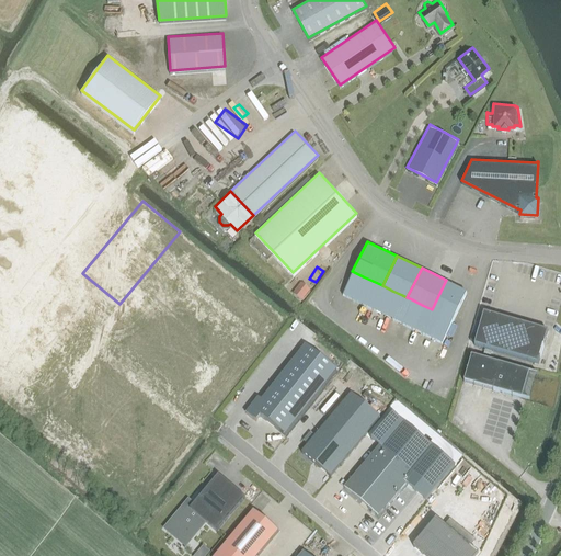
[(353,296),(363,276),(352,271),(343,291),(353,296)]
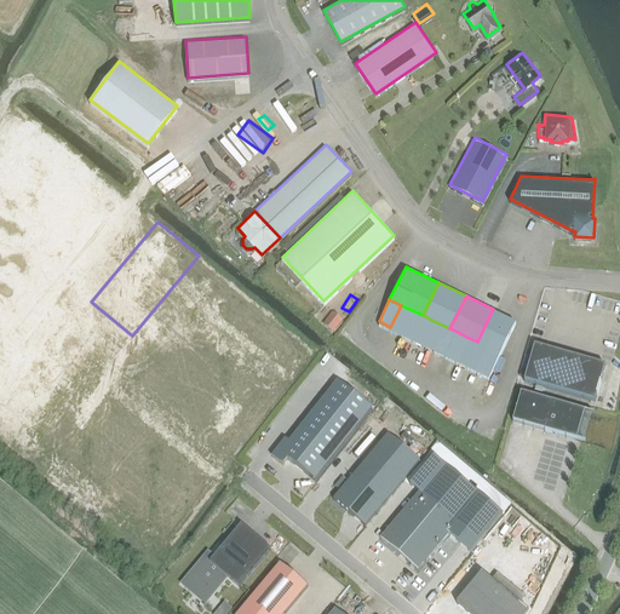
[(401,332),(412,310),(401,305),(390,327),(401,332)]
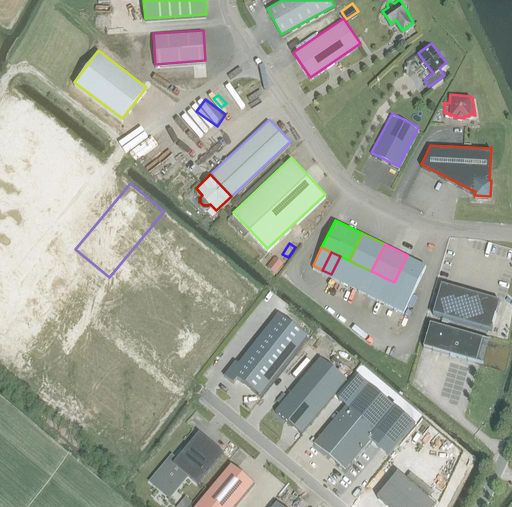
[(274,254),(267,263),(276,270),(283,260),(274,254)]
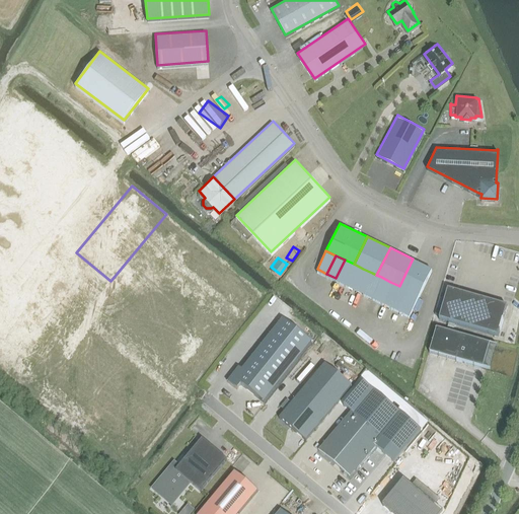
[(418,295),(431,268),(413,259),(399,286),(409,290),(418,295)]
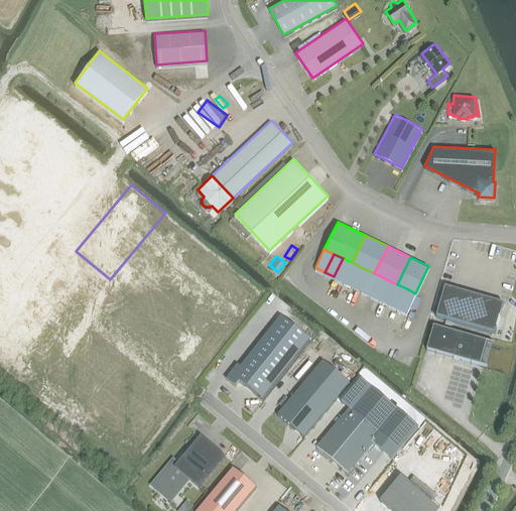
[(343,280),(352,262),(343,258),(334,276),(343,280)]
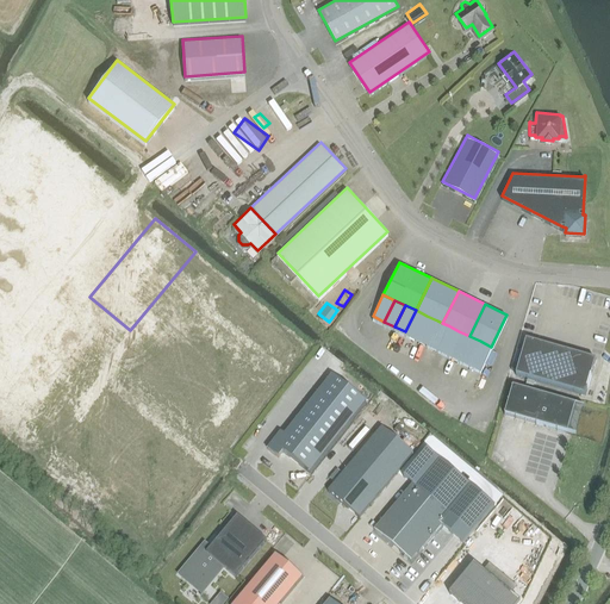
[(416,337),(427,316),(416,310),(405,331),(416,337)]
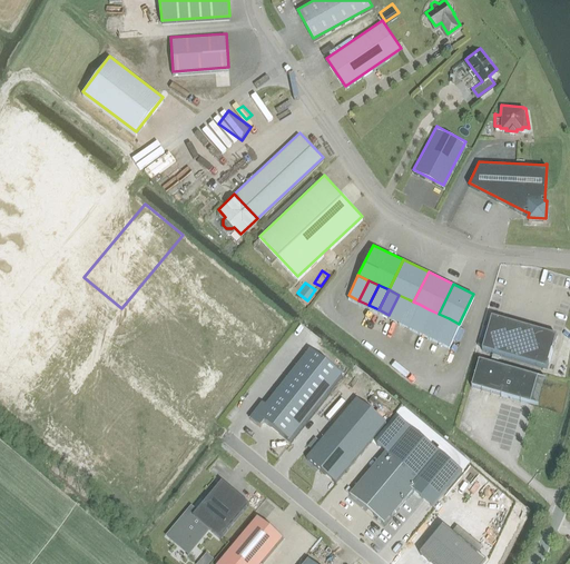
[(399,319),(409,299),(399,295),(389,315),(399,319)]
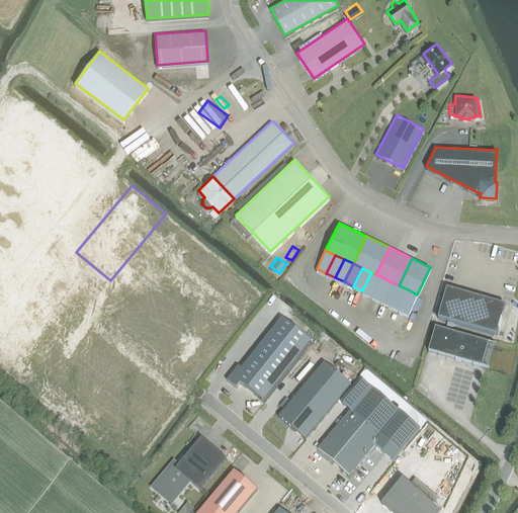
[(380,276),(375,274),(371,272),(362,290),(371,294),(380,276)]
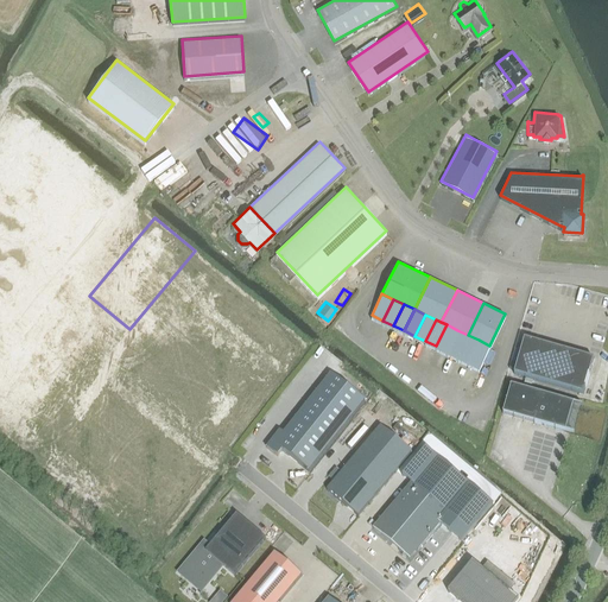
[(447,352),(457,330),(447,324),(436,346),(447,352)]
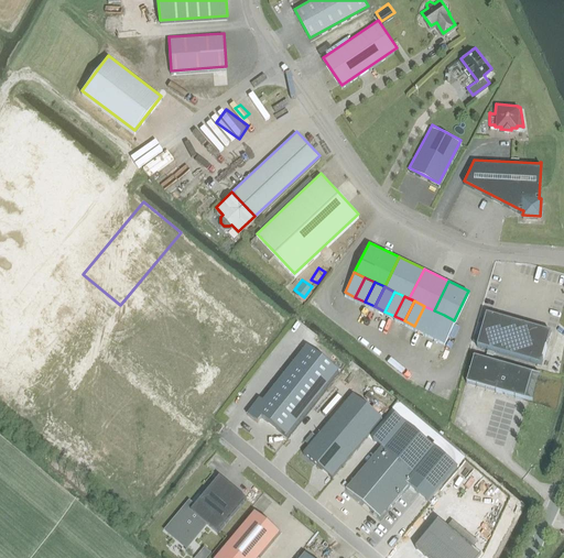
[(424,330),(434,310),(424,306),(414,326),(424,330)]
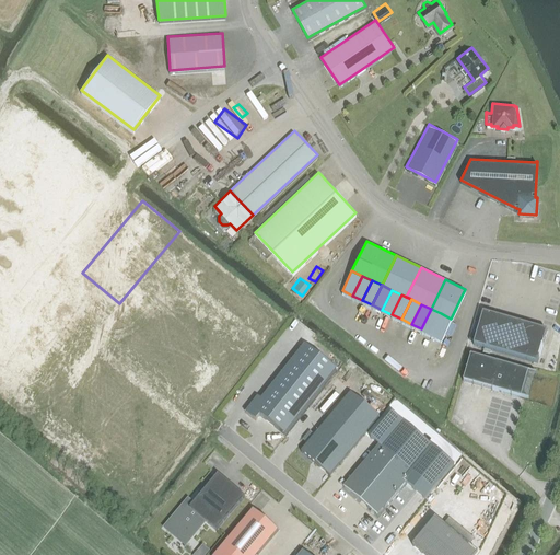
[(482,308),(473,340),(537,359),(546,326),(482,308)]
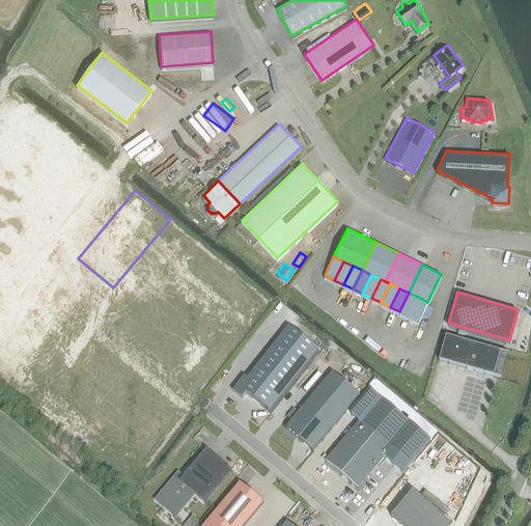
[(409,316),(418,297),(409,293),(399,311),(409,316)]
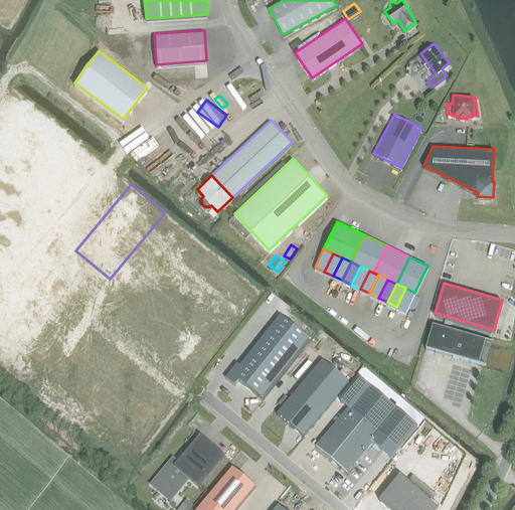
[(405,311),(414,293),(405,288),(396,307),(405,311)]
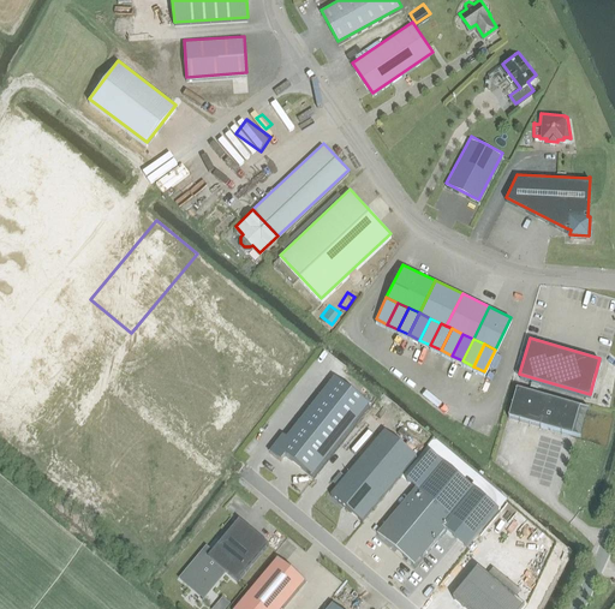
[(282,435),(269,452),(280,460),(281,459),(308,481),(366,407),(333,380),(286,437),(282,435)]
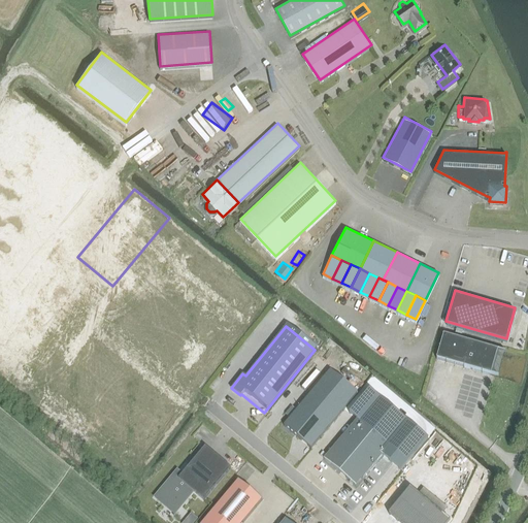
[(491,370),(498,346),(443,330),(436,355),(491,370)]
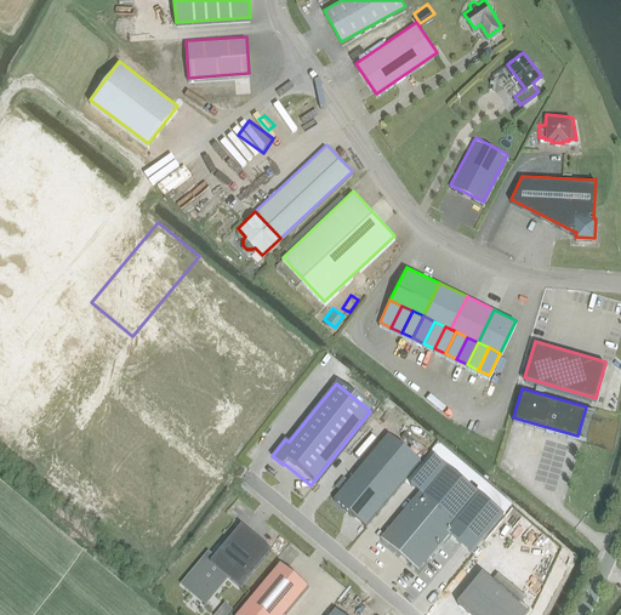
[(420,457),(388,431),(334,495),(365,522),(420,457)]
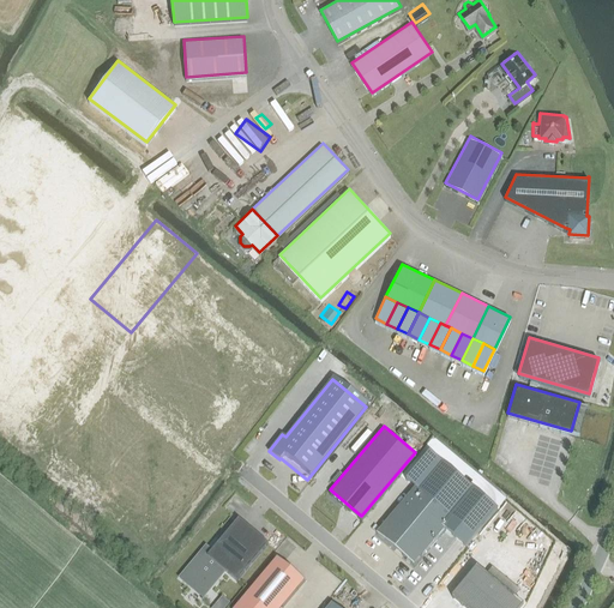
[(415,482),(377,529),(414,560),(445,523),(467,541),(498,504),(429,446),(407,475),(415,482)]
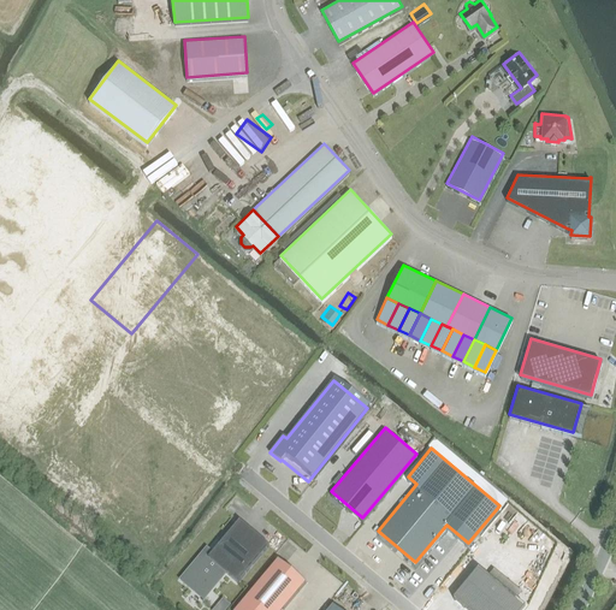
[(268,540),(240,516),(208,552),(202,548),(181,574),(203,594),(225,568),(238,578),(268,540)]
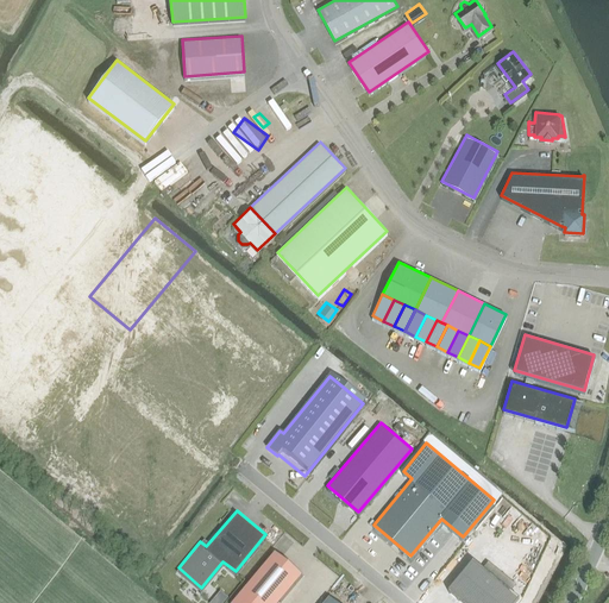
[(230,602),(231,602),(275,602),(302,571),(275,547),(230,602)]
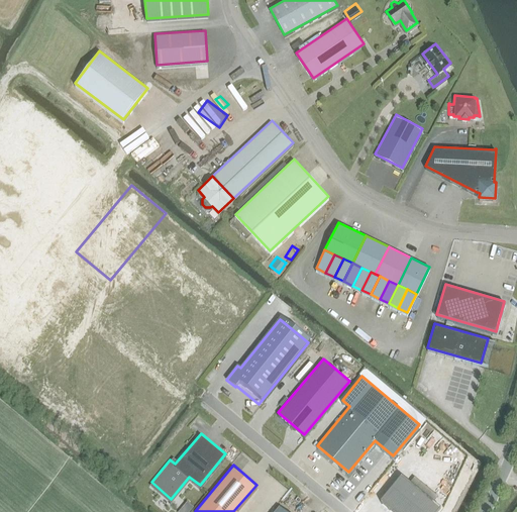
[(429,511),(440,500),(434,495),(436,493),(403,466),(377,497),(395,511),(429,511)]
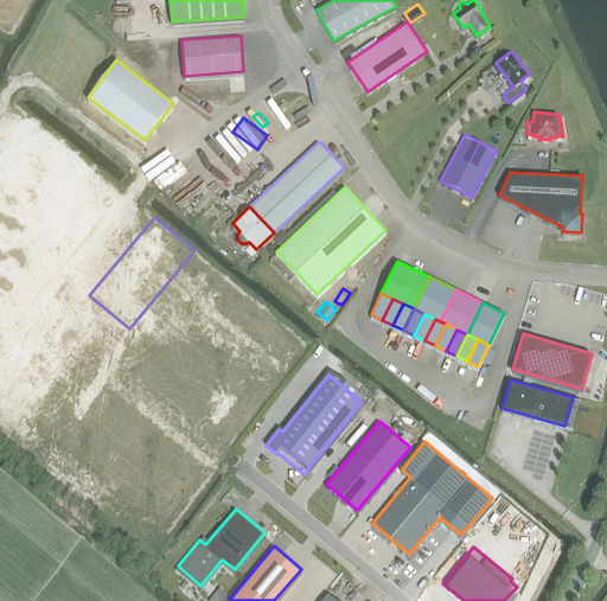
[(222,596),(227,590),(219,584),(215,590),(222,596)]
